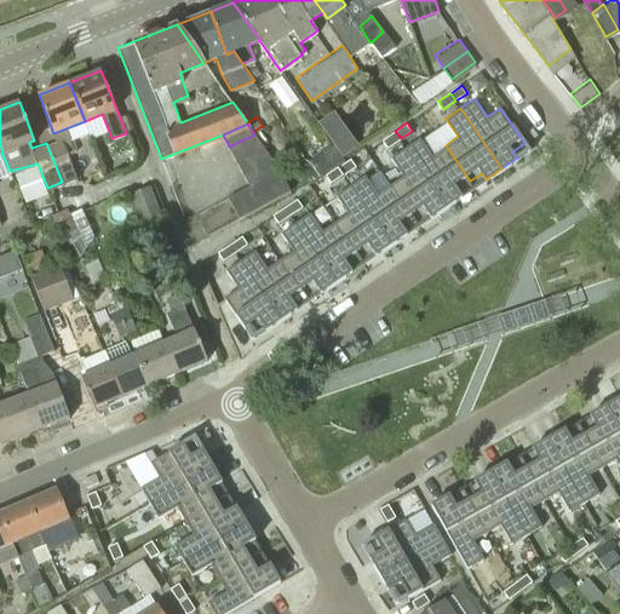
[(389,147),(401,138),(395,131),(383,138),(389,147)]
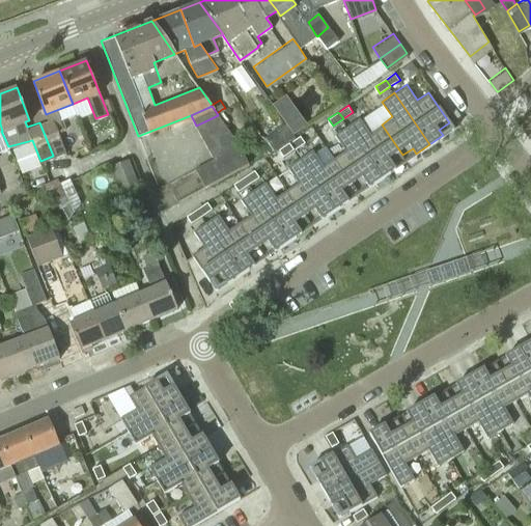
[(294,133),(307,122),(300,113),(286,122),(292,132),(294,133)]
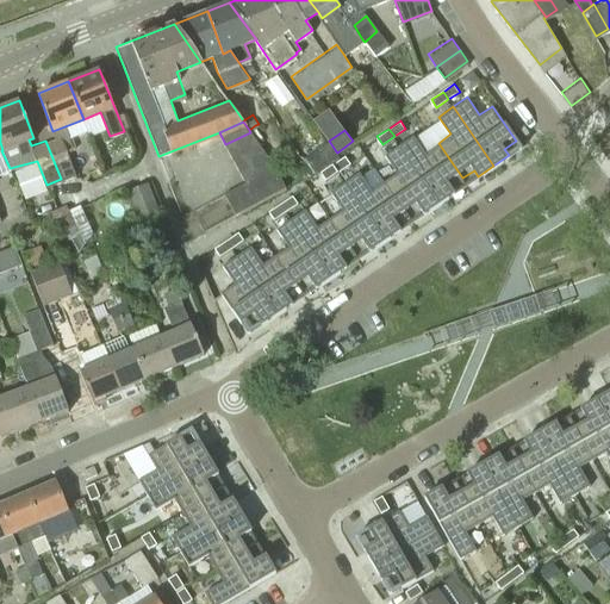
[(231,156),(259,143),(250,132),(225,144),(231,156)]
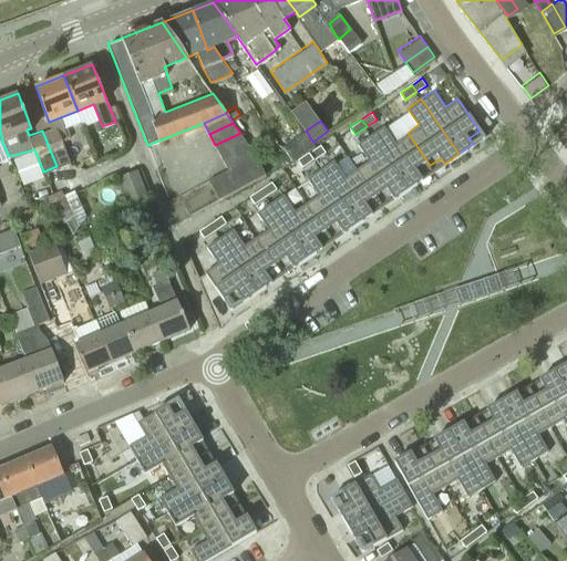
[(42,131),(57,166),(69,160),(62,141),(70,135),(66,126),(65,126),(64,124),(58,127),(57,125),(42,131)]
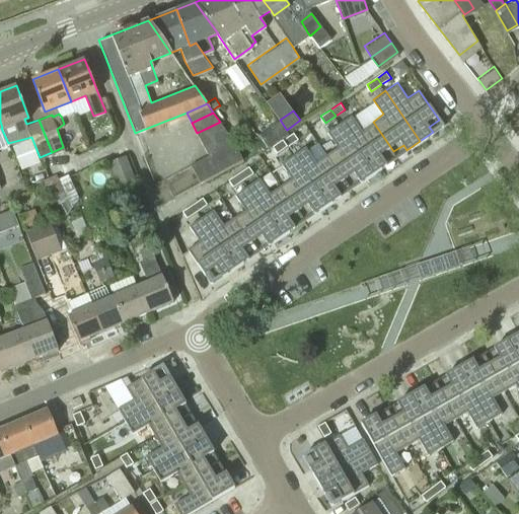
[(352,114),(340,122),(374,172),(386,163),(383,158),(393,151),(373,122),(362,129),(352,114)]
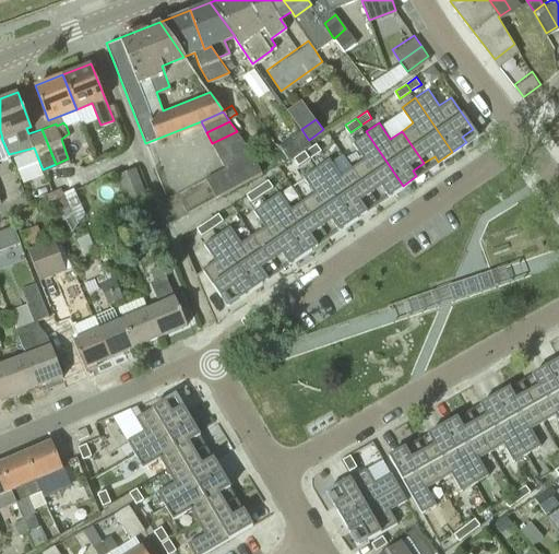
[(288,157),(305,146),(310,142),(300,127),(278,142),(288,157)]
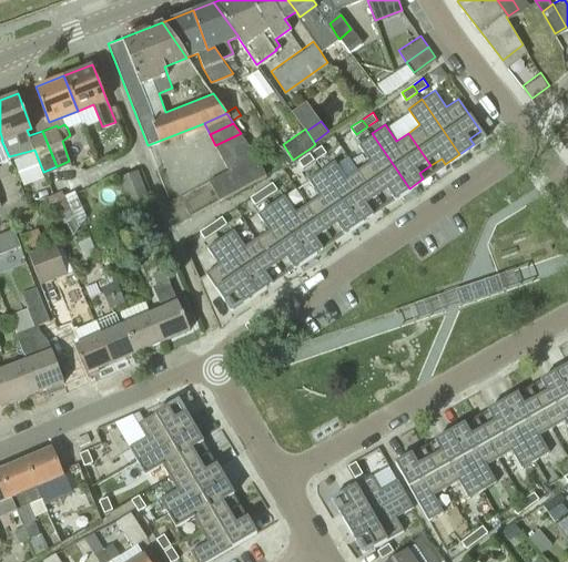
[(222,156),(247,144),(241,133),(215,145),(222,156)]
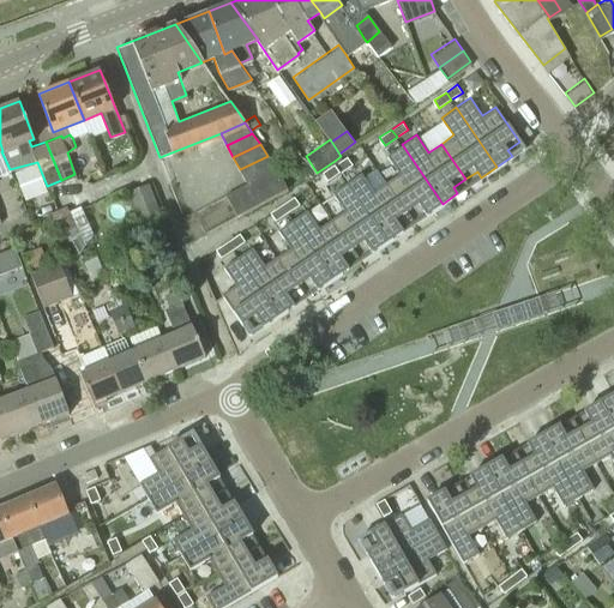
[(443,204),(402,144),(387,154),(399,172),(386,181),(410,216),(422,208),(427,215),(443,204)]
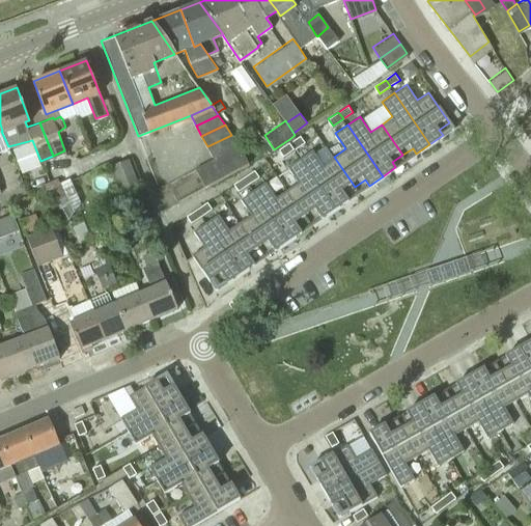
[(304,140),(299,133),(288,140),(294,146),(304,140)]
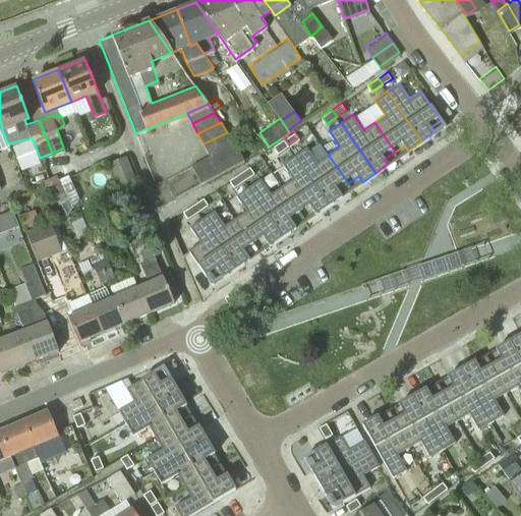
[(204,144),(209,154),(233,141),(227,132),(204,144)]
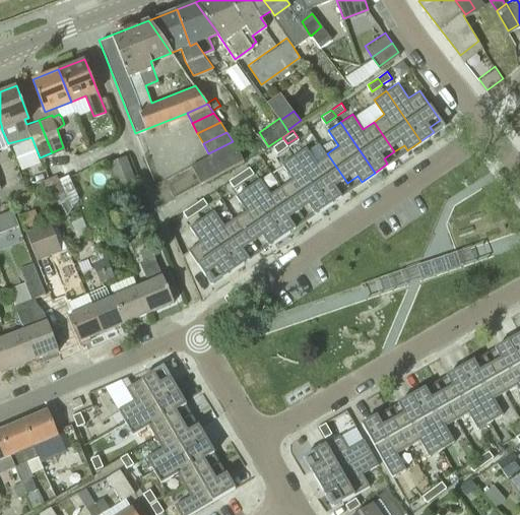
[(287,143),(282,137),(273,144),(277,150),(287,143)]
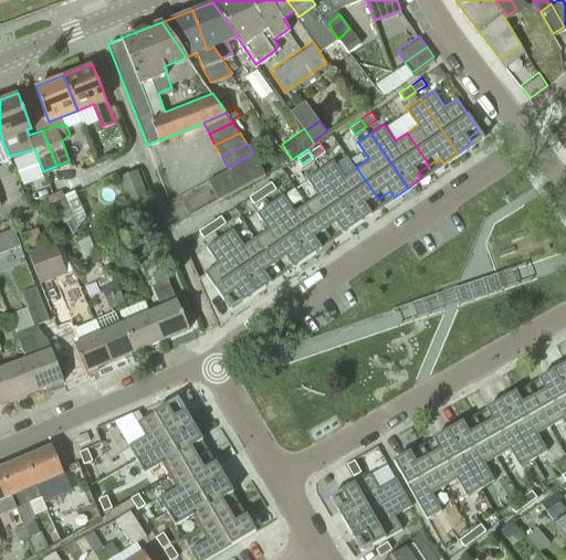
[(219,197),(254,182),(268,176),(253,154),(227,167),(208,178),(219,197)]
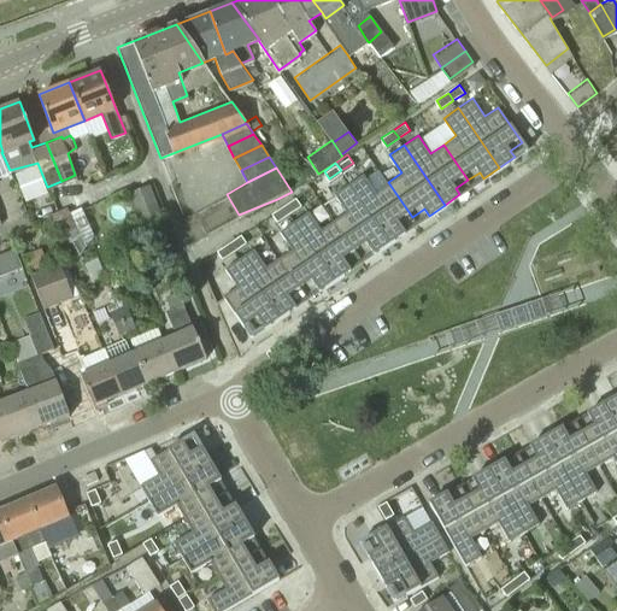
[(363,172),(350,182),(389,242),(405,231),(401,225),(412,217),(388,182),(376,191),(363,172)]
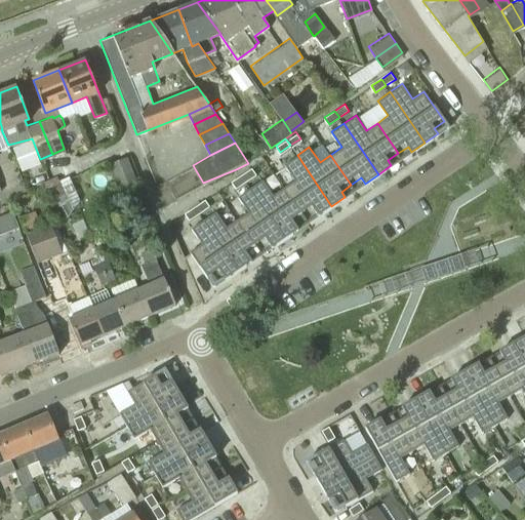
[(109,162),(118,186),(136,178),(126,155),(109,162)]
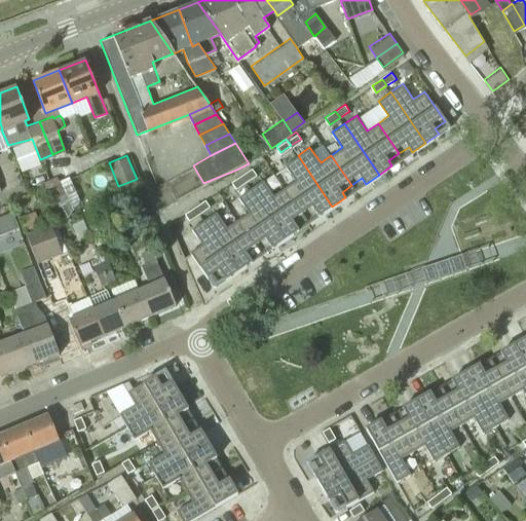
[(332,207),(298,155),(286,163),(296,179),(285,187),(305,217),(315,210),(320,216),(332,207)]
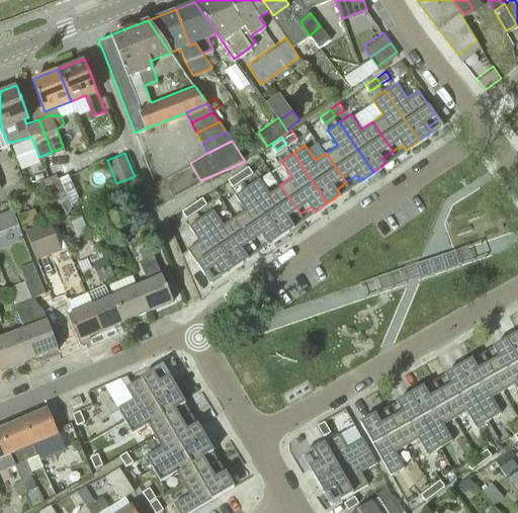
[(253,171),(248,165),(238,171),(243,178),(253,171)]
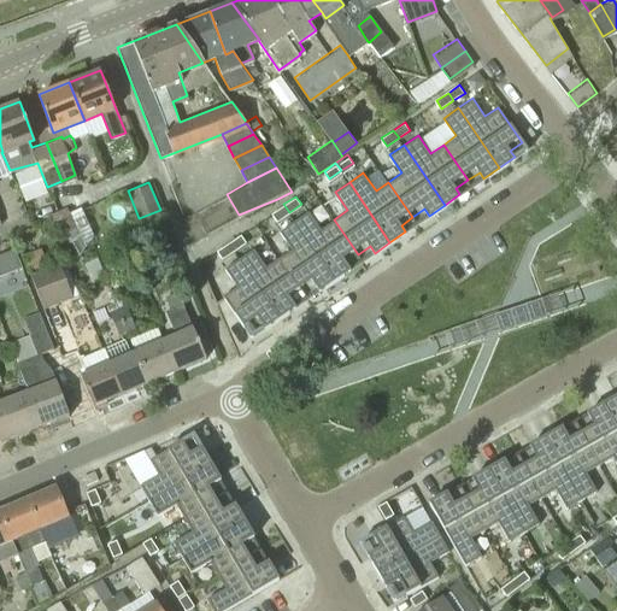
[(289,212),(283,204),(272,212),(277,221),(289,212)]
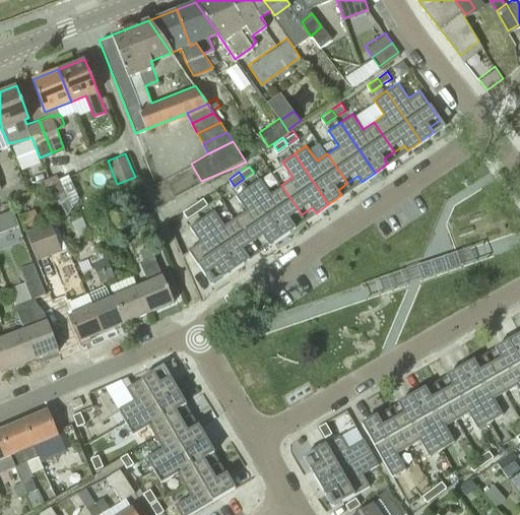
[(59,177),(50,182),(56,195),(64,191),(59,177)]
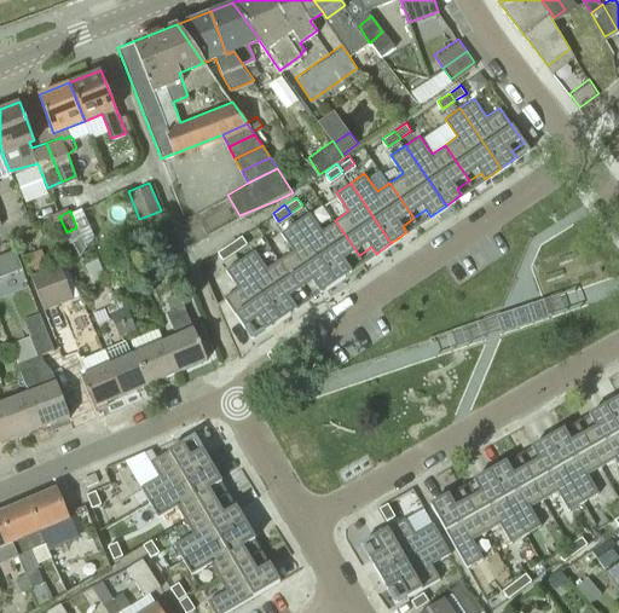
[(310,210),(295,220),(336,281),(352,270),(347,264),(359,255),(335,220),(322,229),(310,210)]
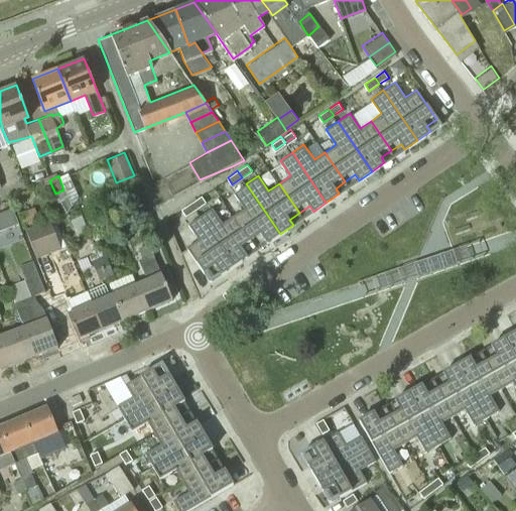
[(280,234),(246,183),(234,192),(244,207),(234,214),(254,244),(264,237),(267,242),(280,234)]
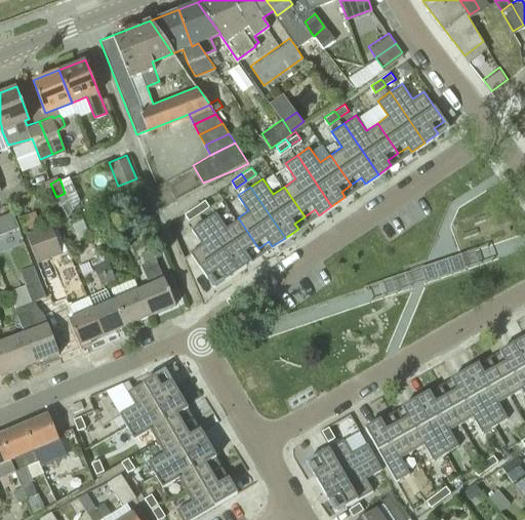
[(209,205),(205,198),(195,205),(199,212),(209,205)]
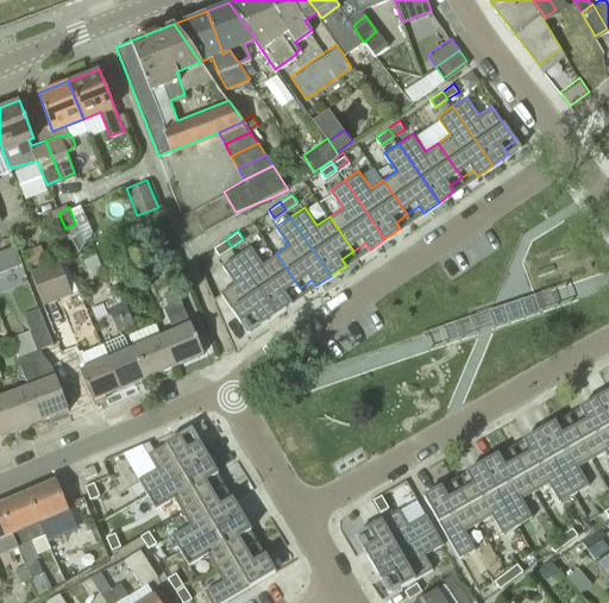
[(231,246),(226,238),(214,246),(220,253),(231,246)]
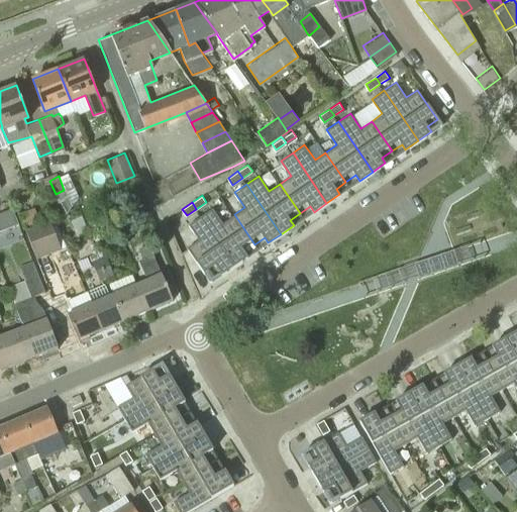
[(33,206),(19,211),(23,224),(38,219),(33,206)]
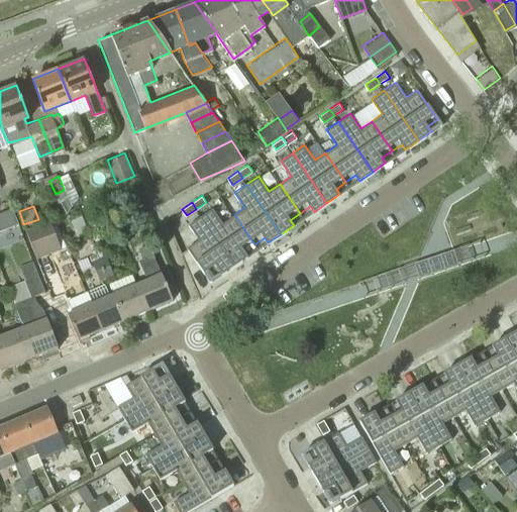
[(213,207),(201,215),(235,266),(247,257),(244,251),(254,244),(234,214),(223,222),(213,207)]
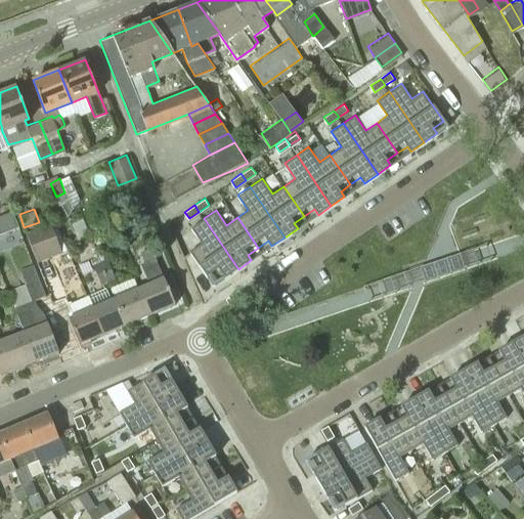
[(0,231),(14,226),(8,211),(0,214),(0,231)]
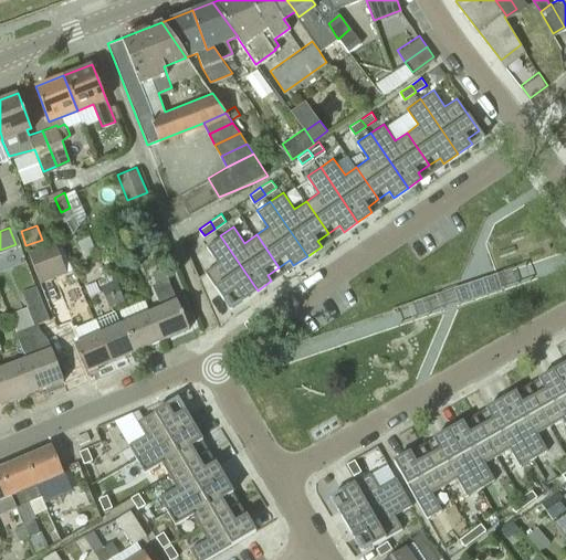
[(258,291),(220,235),(207,244),(218,261),(206,268),(228,302),(239,294),(243,299),(258,291)]
